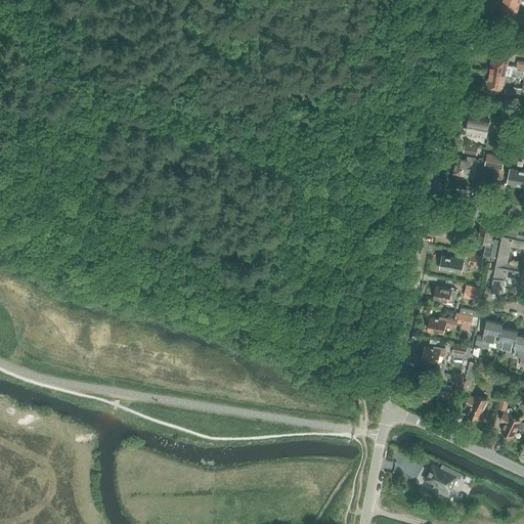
[(503,4),(501,9),(503,10),(501,14),(517,17),(520,1),(514,0),(500,0),(501,0),(501,1),(501,2),(501,3),(503,4)]
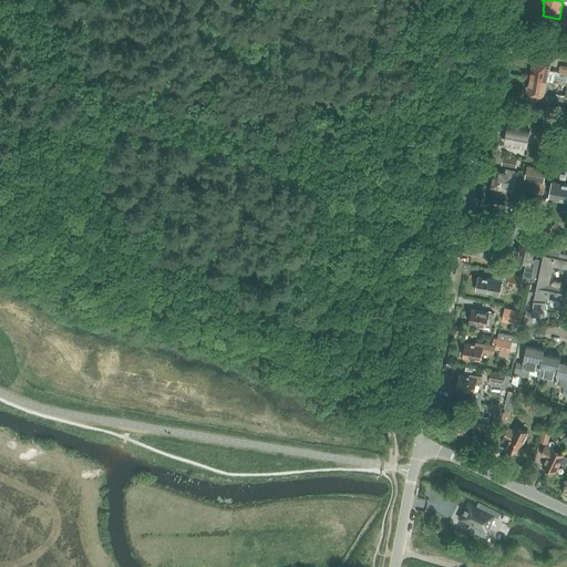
[(533,62),(529,78),(548,81),(547,81),(566,85),(566,82),(566,66),(562,65),(560,72),(549,70),(550,65),(546,65),(546,61),(538,59),(537,63),(533,62)]
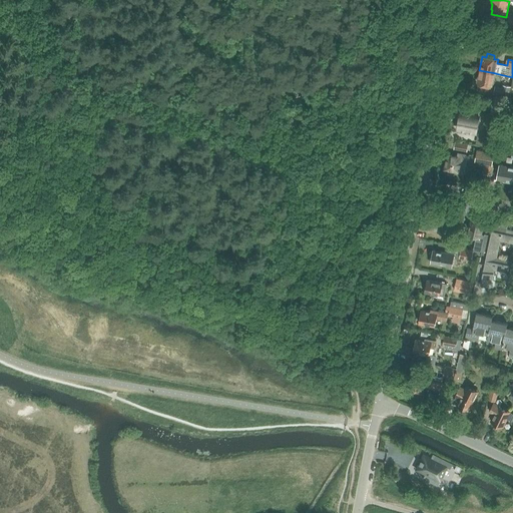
[(477,84),(480,85),(479,89),(492,92),(495,73),(496,73),(479,70),(477,84)]
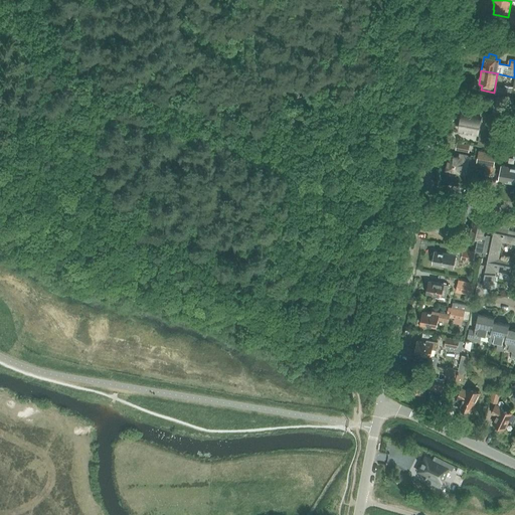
[(511,98),(513,88),(505,86),(504,88),(497,87),(495,95),(502,96),(511,98)]
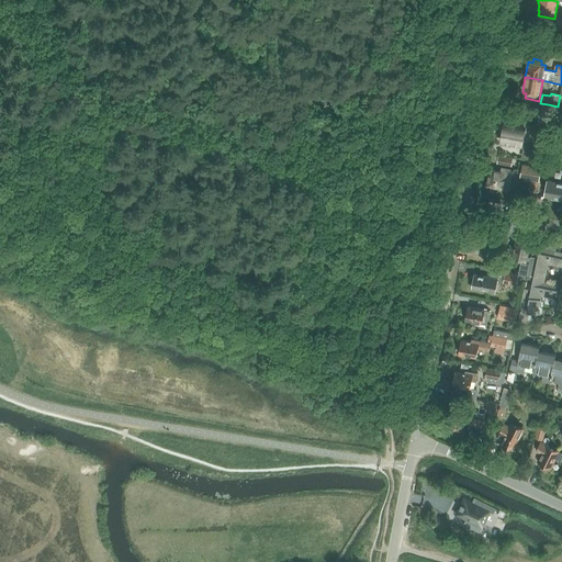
[(510,143),(510,145),(523,148),(526,127),(505,124),(502,142),(510,143)]
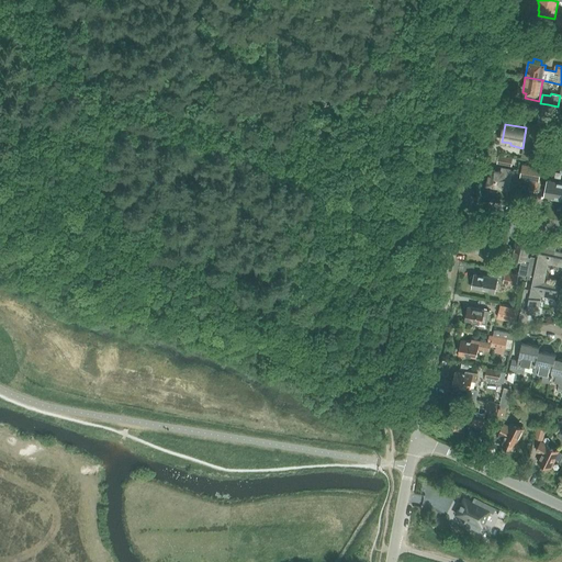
[(535,160),(546,163),(548,152),(537,149),(535,160)]
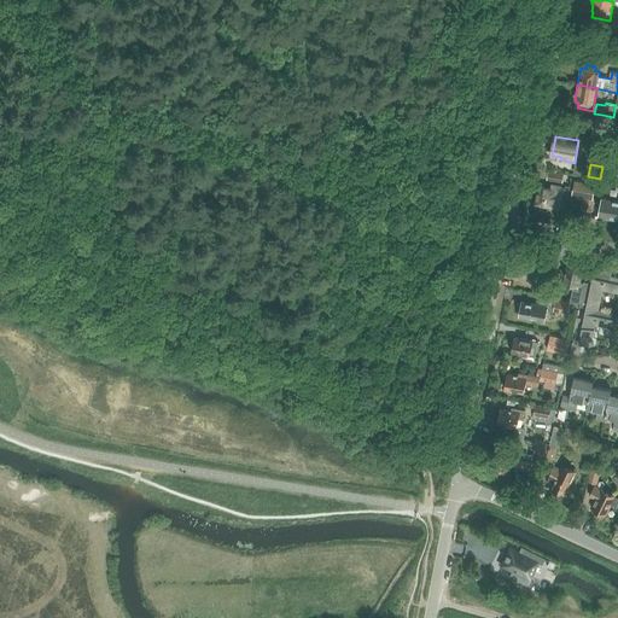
[(547,180),(559,182),(563,184),(564,174),(548,172),(547,180)]
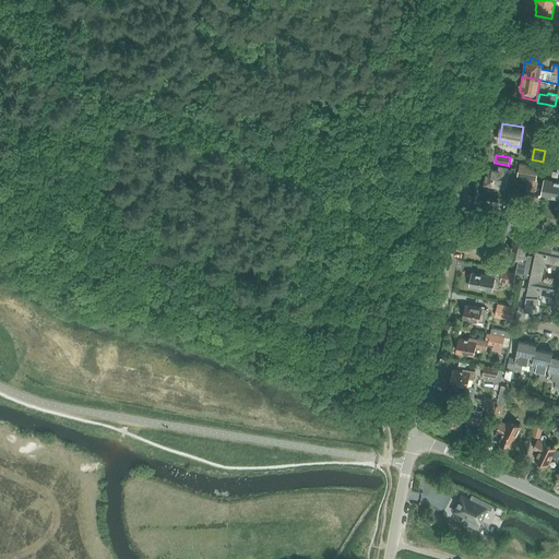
[(538,166),(520,163),(519,169),(519,173),(518,174),(518,176),(528,178),(526,190),(536,191),(538,179),(536,179),(538,166)]
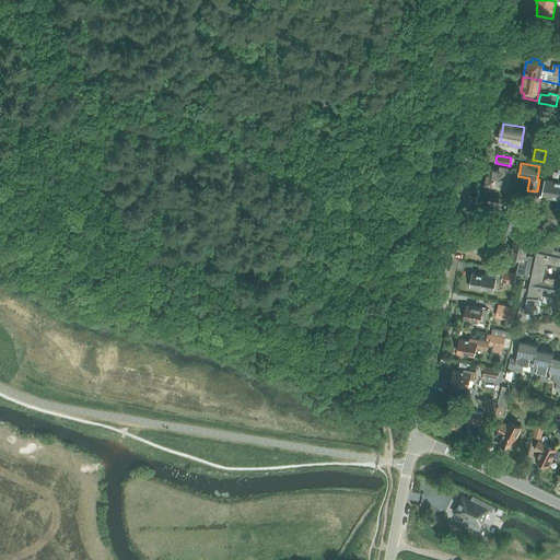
[(520,173),(520,170),(512,168),(509,171),(508,171),(509,170),(500,167),(500,168),(499,171),(488,170),(485,185),(501,188),(503,175),(508,176),(508,173),(512,174),(514,172),(520,173)]
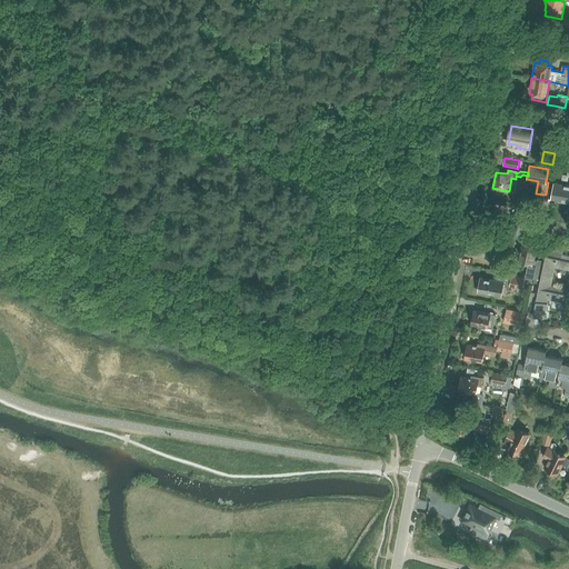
[(568,185),(555,182),(551,199),(568,202),(568,185)]
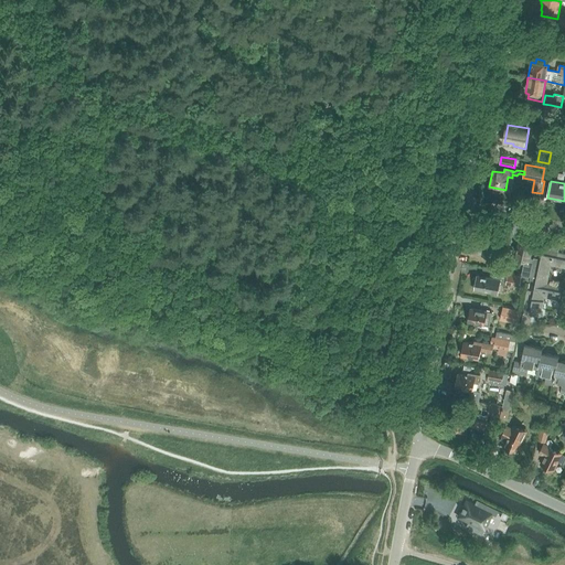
[(483,245),(484,246),(482,255),(498,258),(503,236),(487,233),(487,236),(486,236),(483,245)]
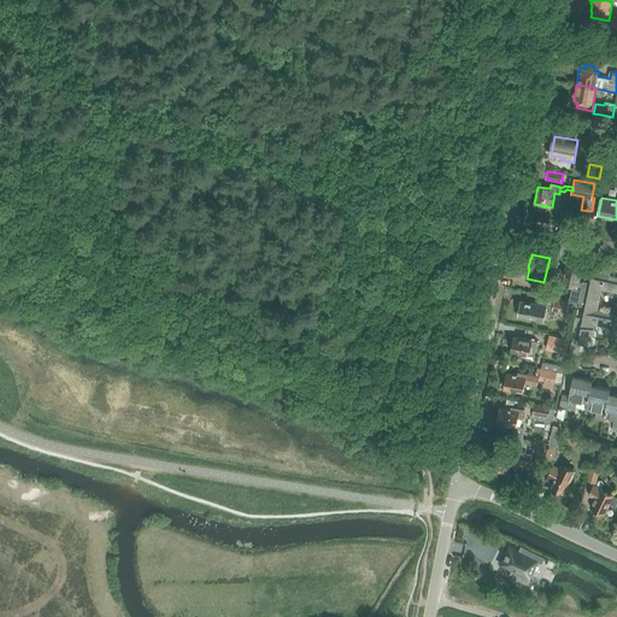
[(573,301),(580,304),(582,292),(583,281),(582,281),(582,283),(579,282),(582,266),(576,265),(576,264),(575,263),(571,262),(570,263),(570,264),(568,263),(565,272),(560,271),(558,281),(570,285),(569,288),(571,289),(569,301),(573,301)]
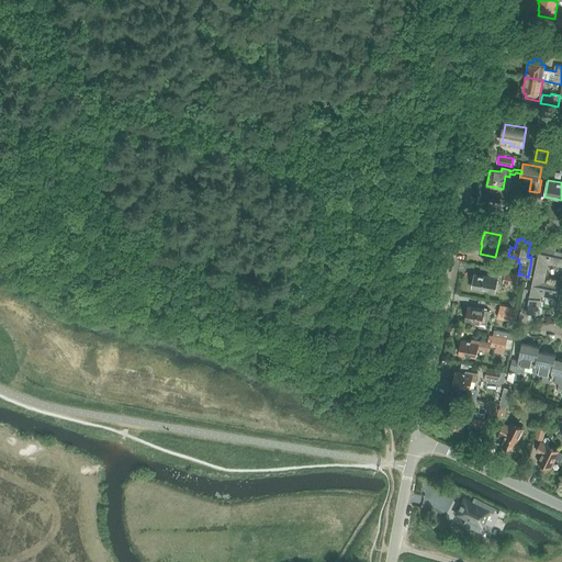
[(527,279),(534,280),(544,282),(549,263),(561,267),(561,251),(555,250),(555,247),(547,245),(546,249),(540,248),(538,257),(531,256),(530,266),(528,277),(527,279)]
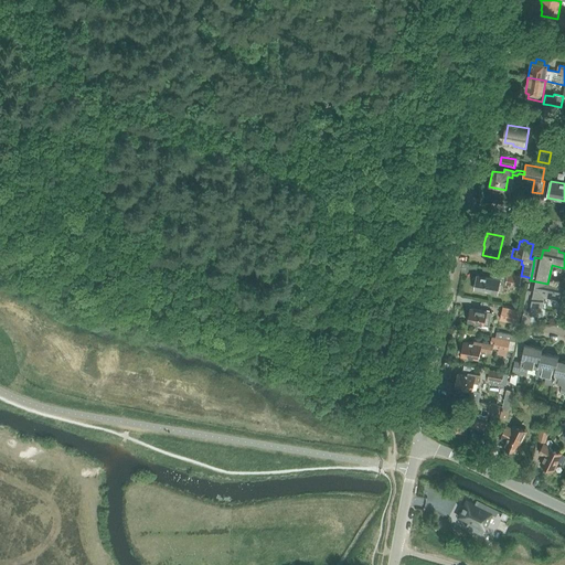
[(508,273),(505,284),(519,286),(521,276),(521,275),(508,273)]
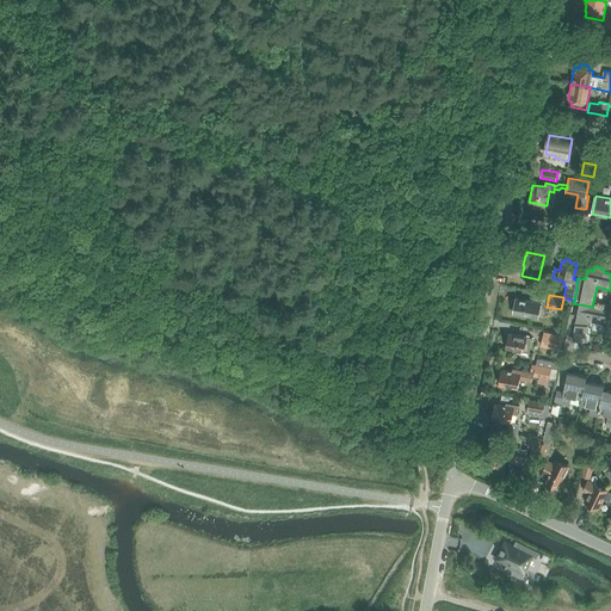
[(513,312),(513,313),(538,318),(541,307),(547,308),(548,302),(534,298),(534,302),(516,298),(514,304),(512,304),(512,309),(513,312)]
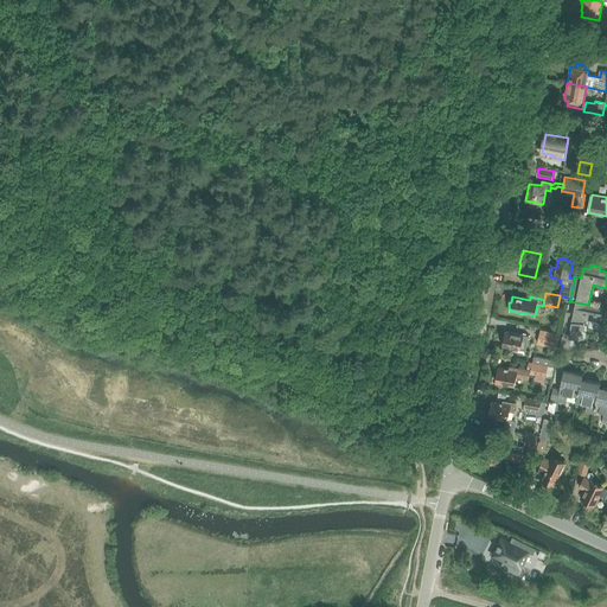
[(576,302),(574,313),(567,312),(563,330),(570,331),(568,338),(581,340),(586,320),(600,324),(604,308),(588,305),(576,302)]
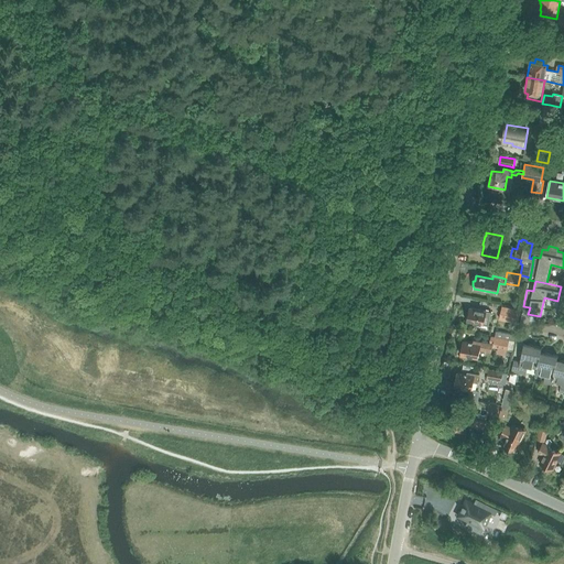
[(502,306),(499,320),(518,324),(521,311),(502,306)]
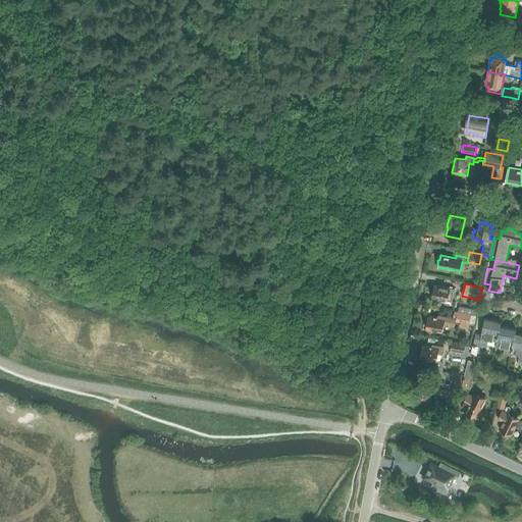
[(432,298),(453,302),(455,289),(435,285),(434,291),(432,292),(431,295),(432,296),(433,296),(432,298)]
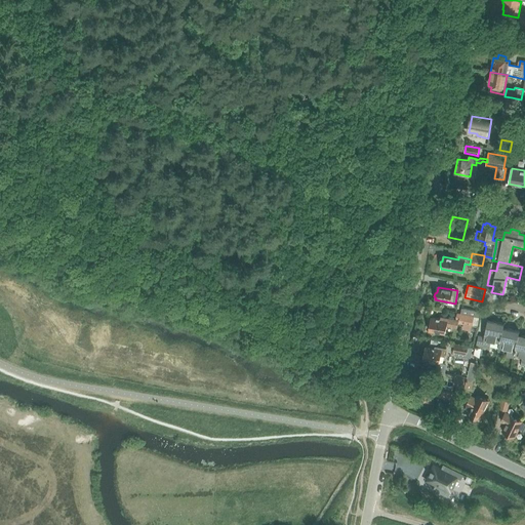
[(462,308),(461,314),(474,317),(479,318),(480,312),(462,308)]
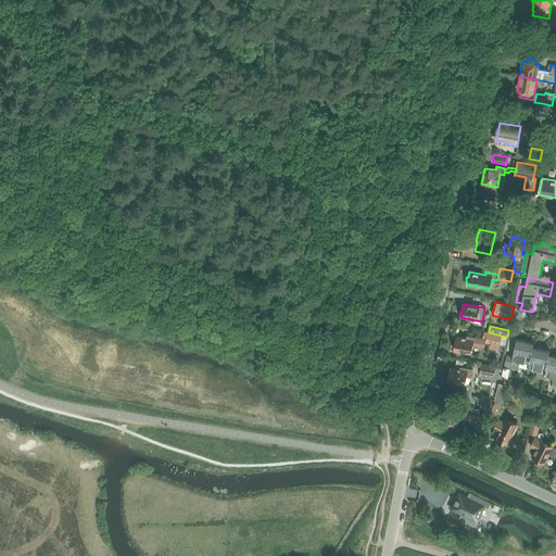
[(502,336),(489,332),(484,331),(482,339),(467,336),(466,338),(457,337),(456,341),(455,341),(454,342),(453,346),(454,348),(455,348),(455,351),(471,354),(474,344),(482,346),(482,345),(485,345),(485,342),(501,344),(502,336)]
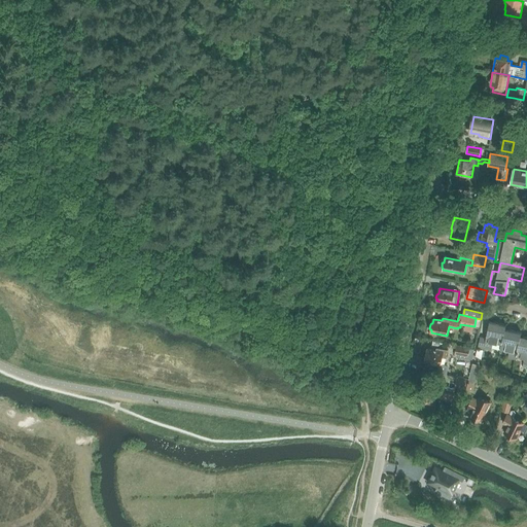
[(493,343),(501,345),(505,328),(506,324),(490,321),(486,338),(481,337),(478,348),(491,351),(493,343)]
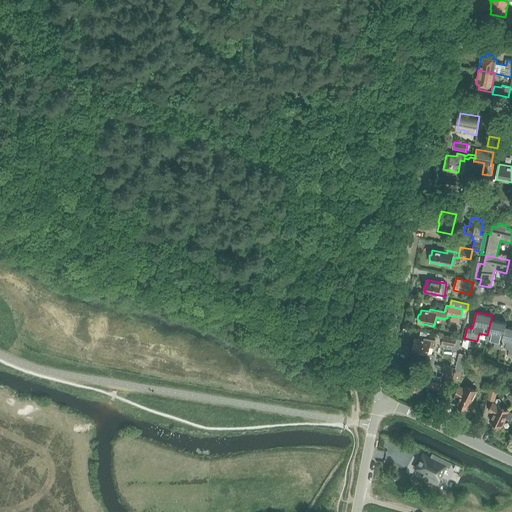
[(502,346),(506,326),(507,323),(491,319),(487,335),(486,339),(495,341),(493,348),(501,350),(502,346)]
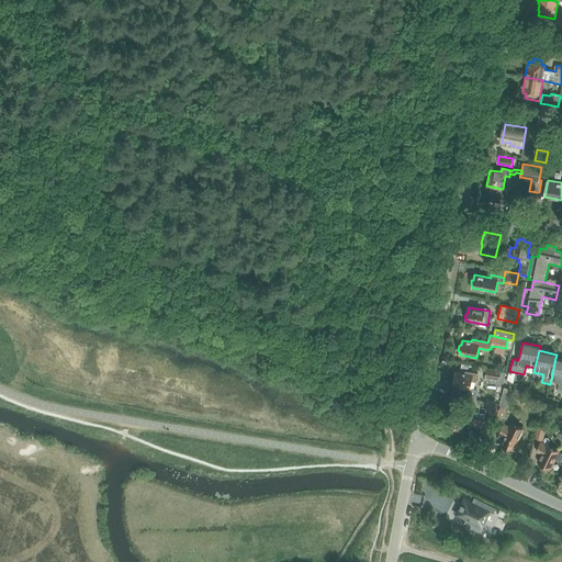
[(561,359),(555,358),(551,380),(560,382),(558,391),(561,391),(561,359)]
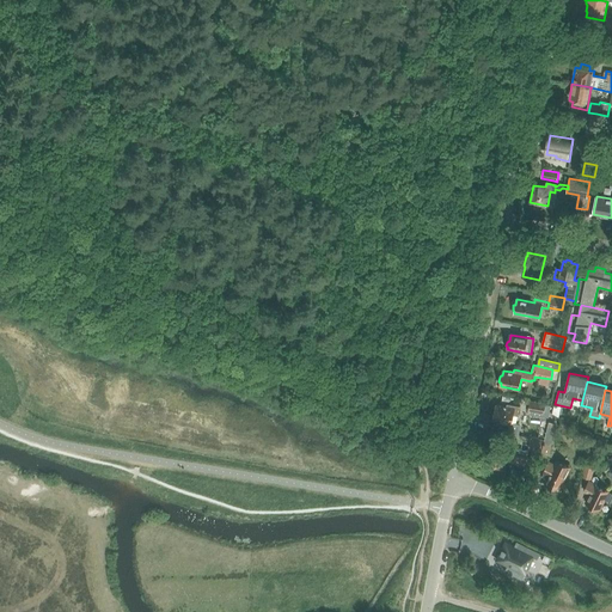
[(549,417),(551,405),(531,402),(528,411),(528,414),(536,415),(537,412),(543,414),(543,416),(549,417)]
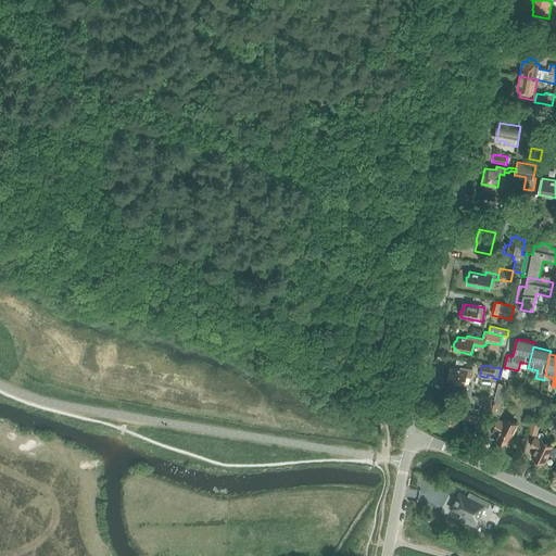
[(460,367),(460,369),(452,367),(450,375),(449,375),(449,379),(449,380),(449,381),(464,384),(462,393),(471,395),(474,386),(466,384),(467,377),(471,378),(472,369),(460,367)]
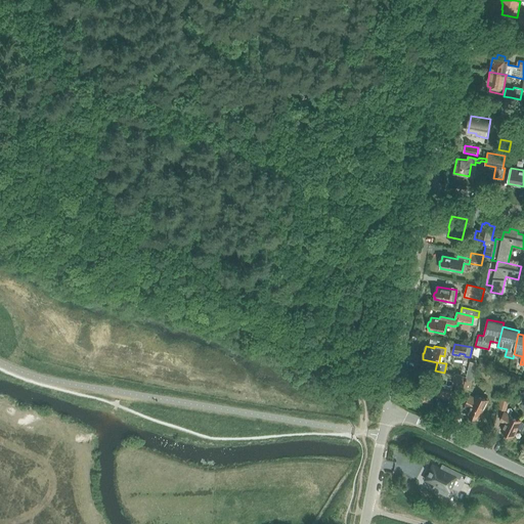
[(470,361),(463,391),(470,392),(477,363),(470,361)]
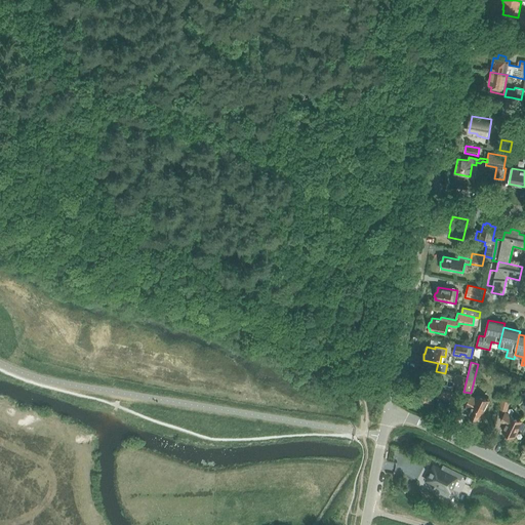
[(456,386),(455,391),(461,392),(465,377),(456,375),(454,386),(456,386)]
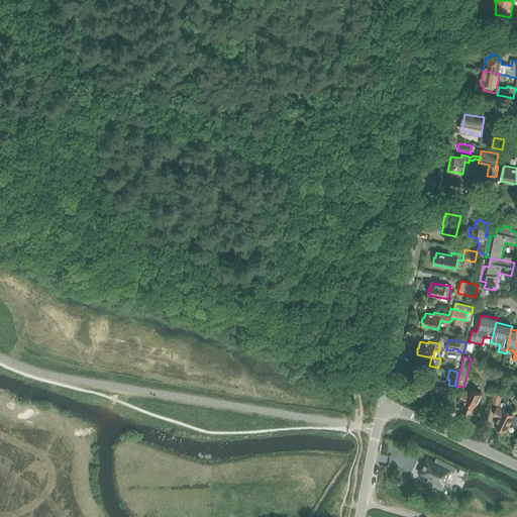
[(490,403),(499,405),(501,396),(503,397),(506,388),(494,385),(490,403)]
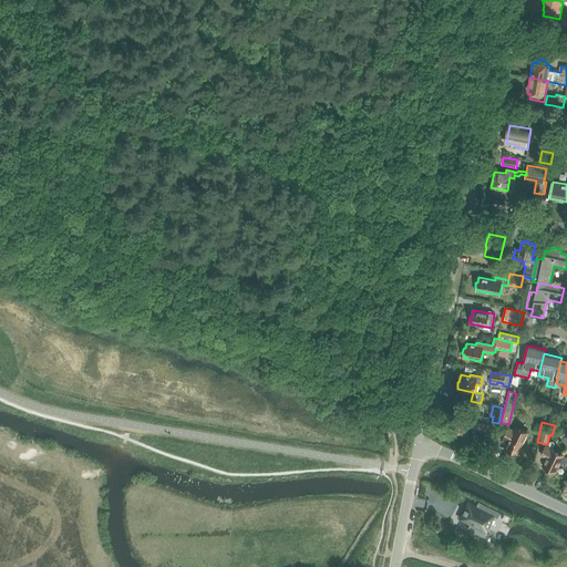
[(515,425),(512,431),(508,429),(502,442),(507,444),(505,447),(518,453),(528,432),(515,425)]
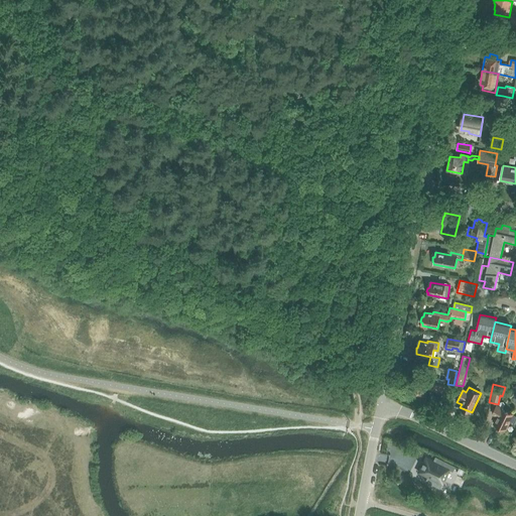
[(515,419),(515,414),(497,405),(492,414),(497,416),(494,424),(506,429),(510,421),(514,423),(515,419)]
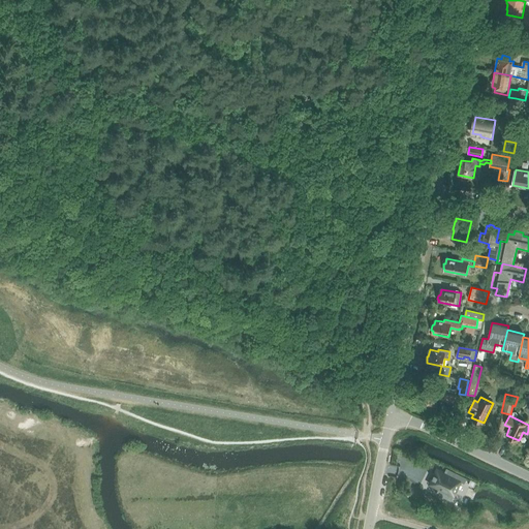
[(434,485),(454,494),(461,479),(465,481),(467,483),(469,479),(446,468),(445,472),(441,470),(437,468),(430,483),(434,485)]
